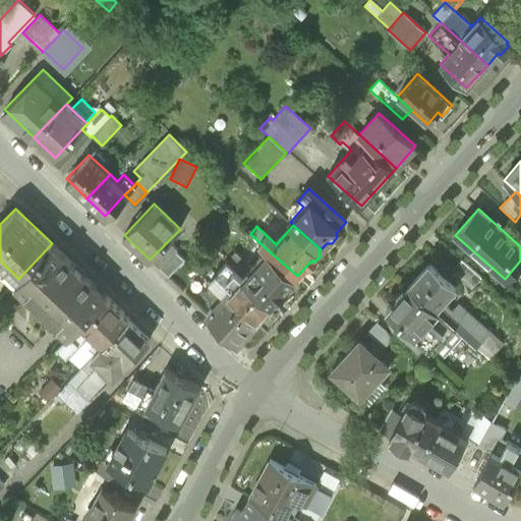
[(176,249),(168,241),(150,259),(169,278),(185,259),(175,250),(176,249)]
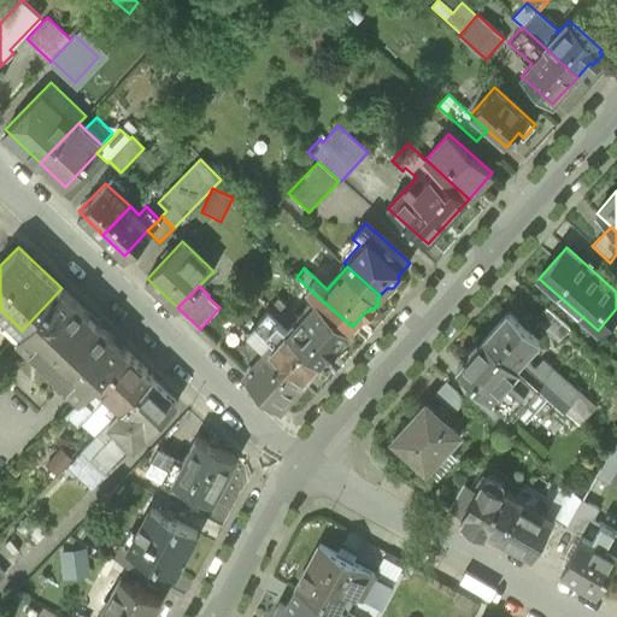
[(17,335),(82,395),(127,350),(62,288),(22,330),(17,335)]
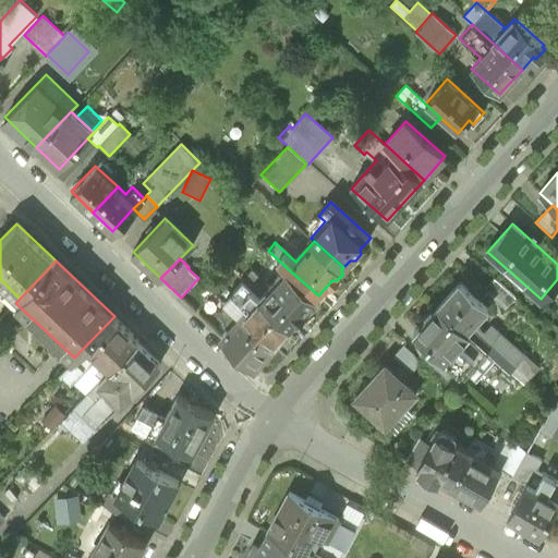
[(269,286),(259,296),(292,325),(318,295),(286,267),(269,286)]
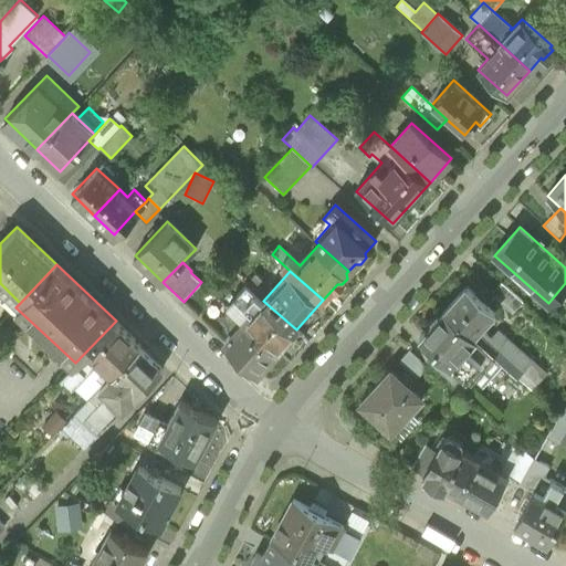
[(254,273),(244,283),(263,301),(273,290),(254,273)]
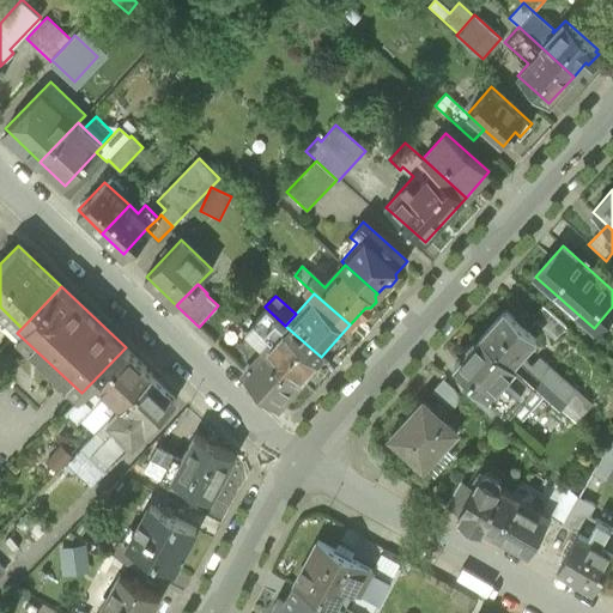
[(265,307),(244,329),(301,380),(321,357),(285,326),(265,307)]
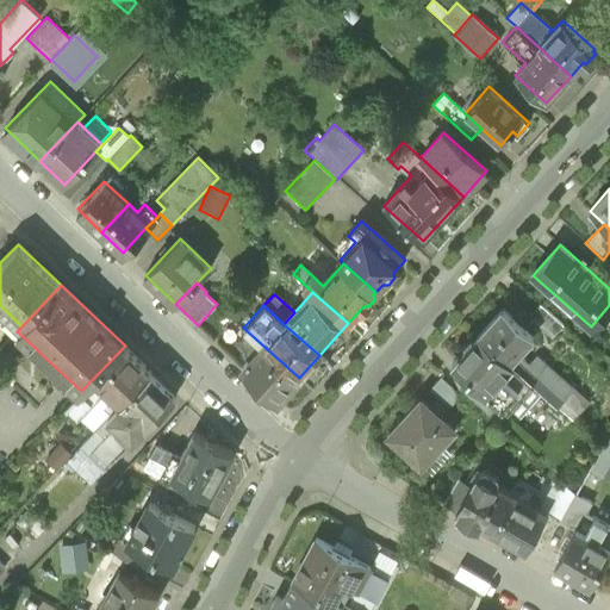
[(516,306),(510,313),(523,327),(530,318),(552,337),(562,325),(540,305),(529,317),(516,306)]
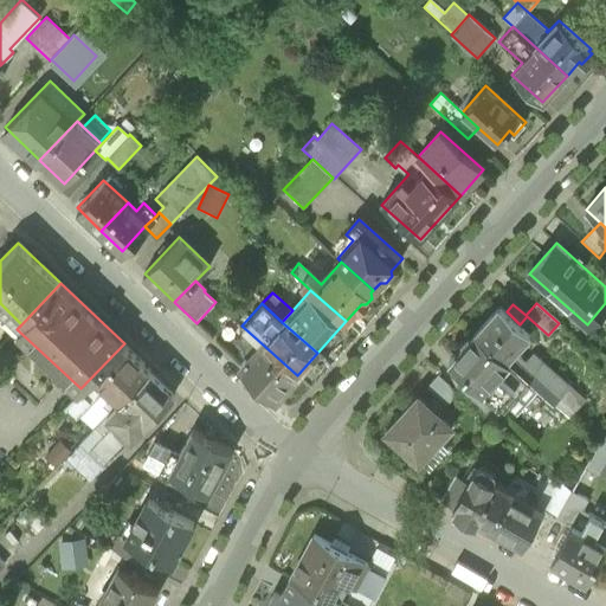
[(500,305),(476,331),(507,360),(513,353),(530,334),(520,324),(507,311),(500,305)]
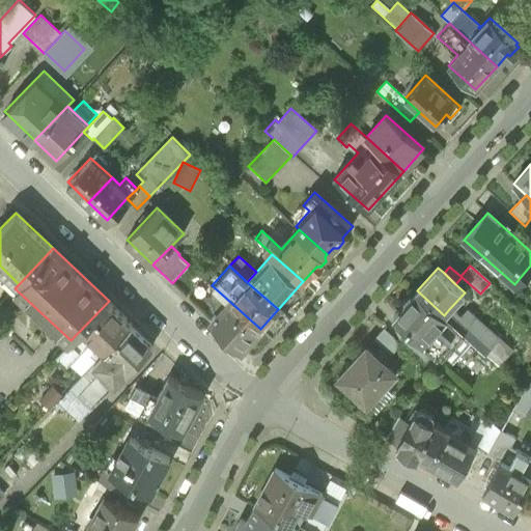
[(242,348),(260,329),(212,285),(200,275),(192,283),(206,297),(204,300),(218,311),(211,319),(242,348)]
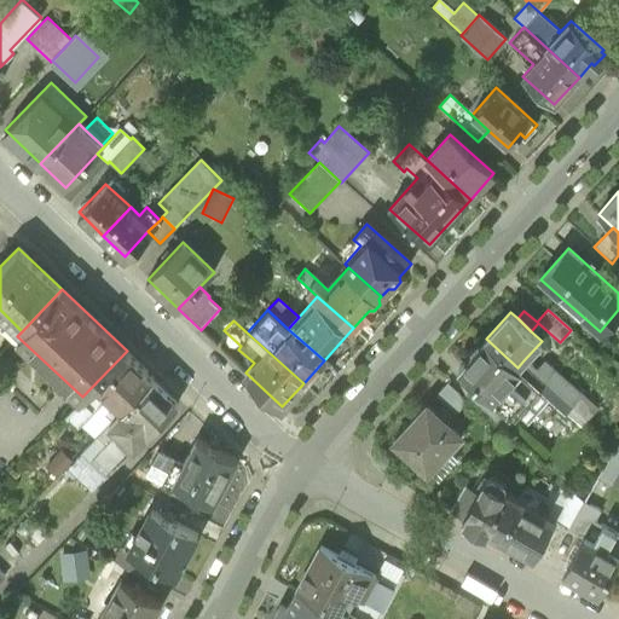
[(536,386),(518,368),(486,339),(458,369),(474,383),(492,401),(493,400),(509,414),(512,411),(536,386)]
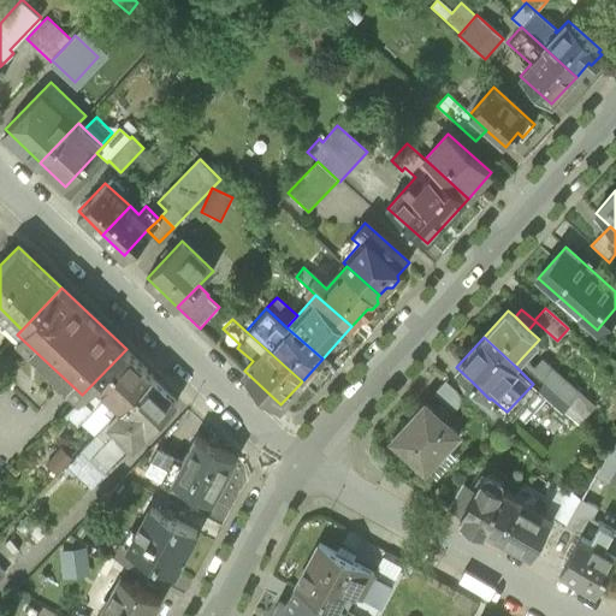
[(107,394),(122,408),(153,375),(126,349),(82,395),(66,412),(73,419),(69,424),(73,428),(81,421),(107,394)]
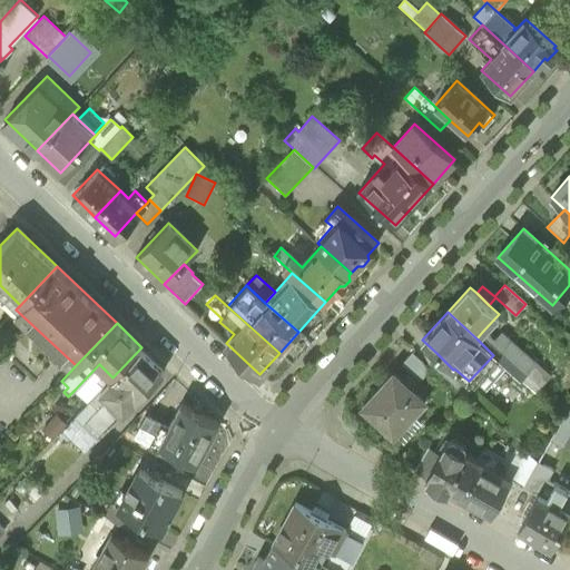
[(490,334),(485,335),(482,332),(477,338),(493,355),(507,366),(536,393),(549,377),(501,334),(494,340),(490,334)]
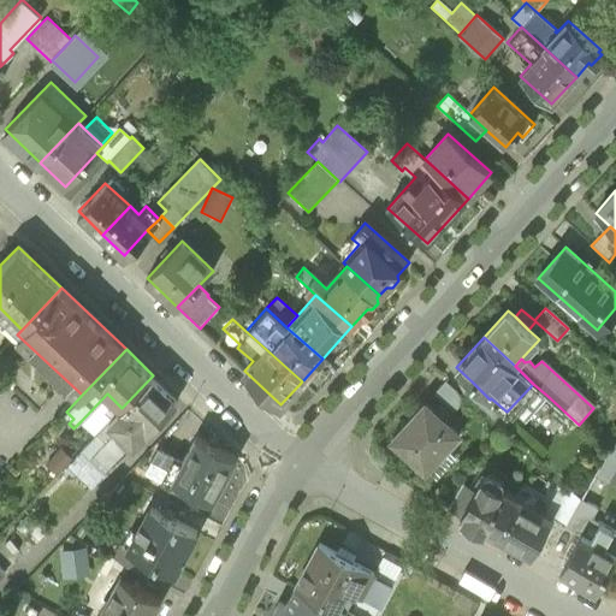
[(178,400),(153,375),(122,408),(95,434),(81,449),(106,473),(178,400)]
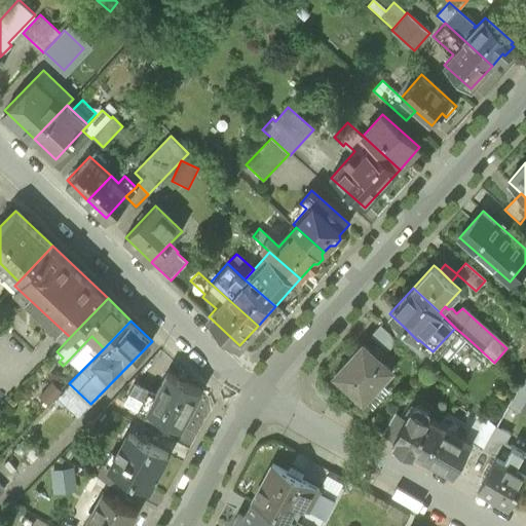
[(418,341),(403,326),(396,334),(424,361),(433,351),(419,340),(418,341)]
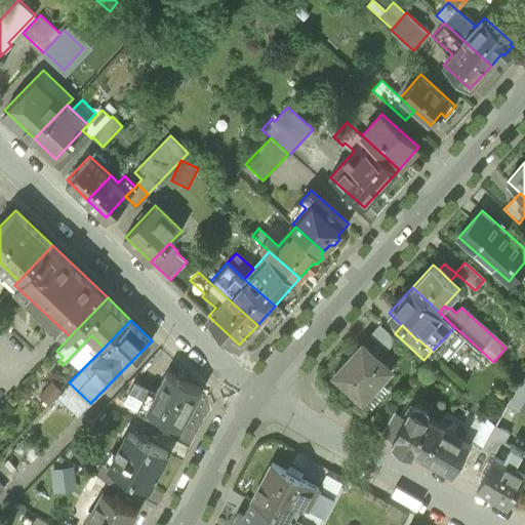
[(397,340),(381,327),(374,335),(389,349),(397,340)]
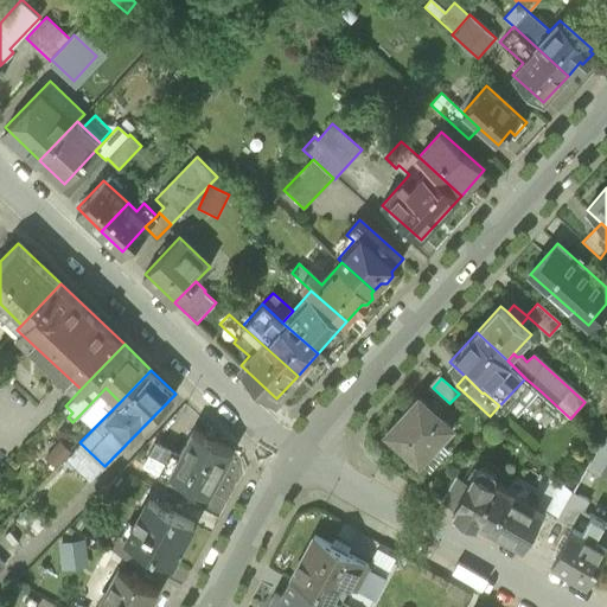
[(515,416),(540,390),(525,378),(502,403),(515,416)]
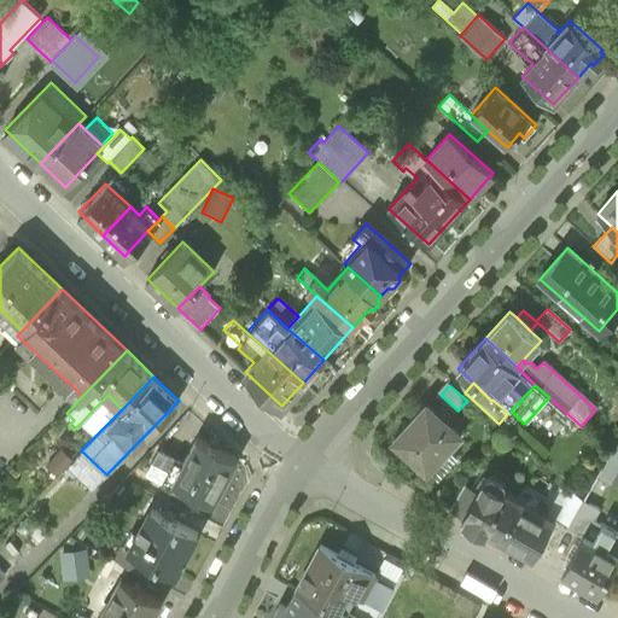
[(108,395),(81,423),(95,436),(122,409),(108,395)]
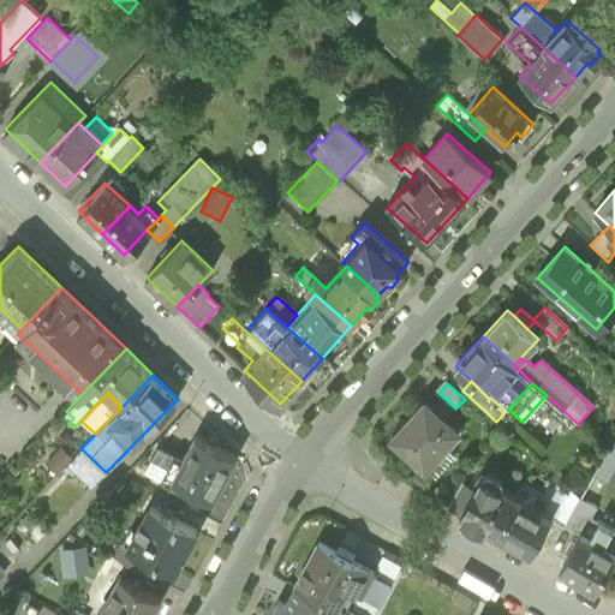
[(460,433),(425,400),(418,408),(406,417),(405,419),(405,422),(406,422),(393,436),(437,477),(455,457),(445,448),(460,433)]
